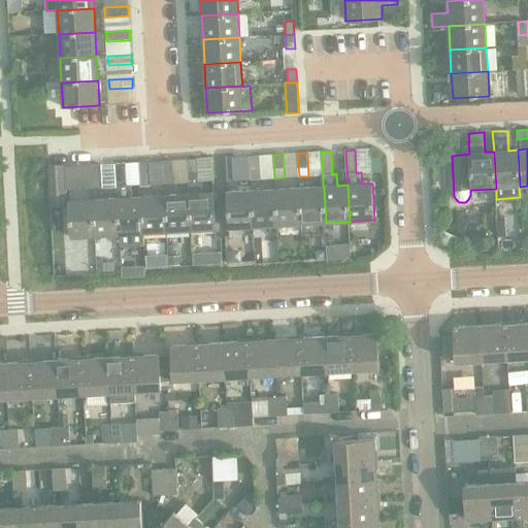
[(251,156),(250,156),(251,179),(252,179),(260,178),(259,156),(251,156)]
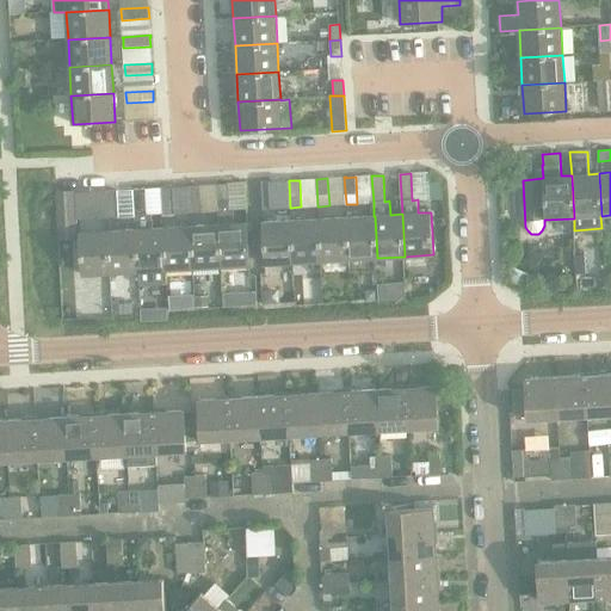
[(272,181),(263,183),(263,181),(261,181),(263,209),(264,209),(273,209),(272,181)]
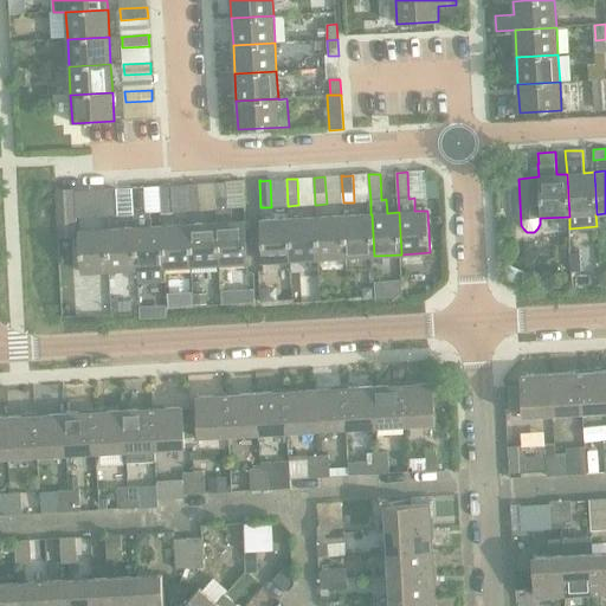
[(438,181),(426,181),(426,199),(439,198),(438,181)]
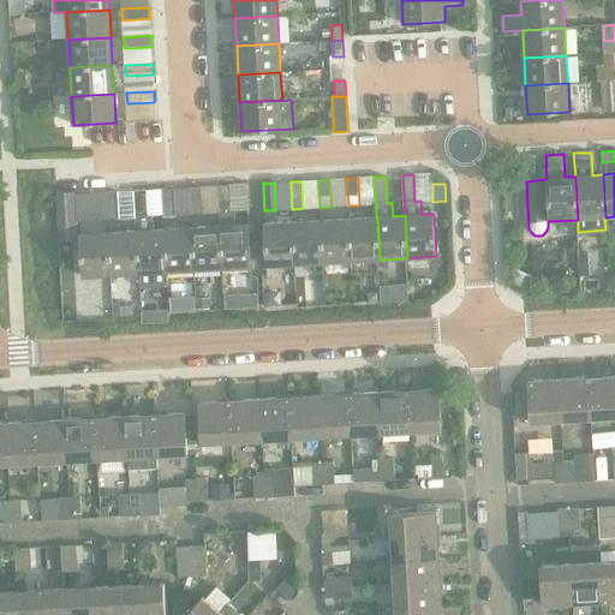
[(218,186),(220,226),(222,268),(252,267),(250,225),(236,225),(236,210),(231,210),(228,185),(220,186),(220,185),(218,186)]
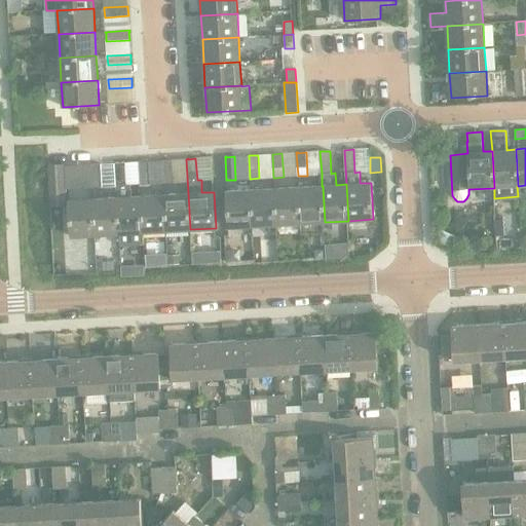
[(164,160),(162,160),(164,184),(165,183),(174,183),(173,160),(164,160)]
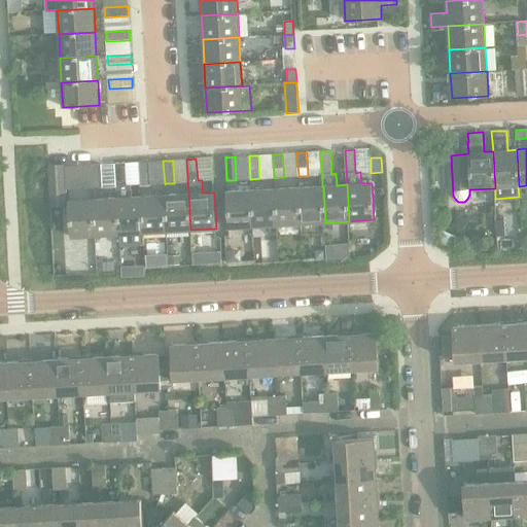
[(140,162),(139,162),(140,185),(142,185),(150,184),(148,162),(140,162)]
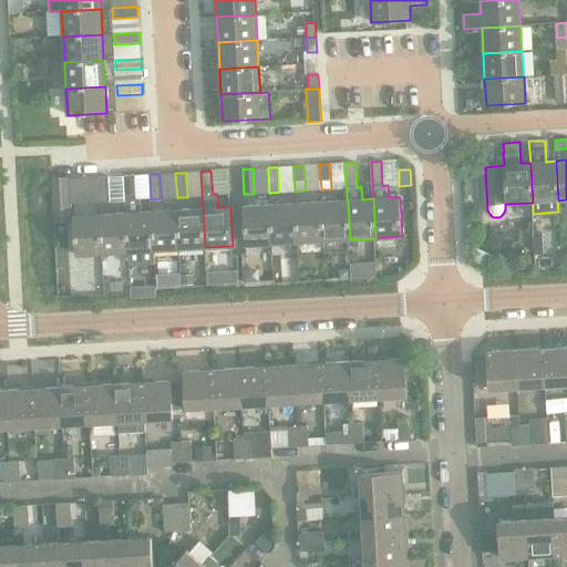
[(124,175),(126,213),(129,251),(129,265),(154,264),(154,250),(152,212),(142,212),(141,198),(135,198),(134,175),(125,176),(125,175),(124,175)]
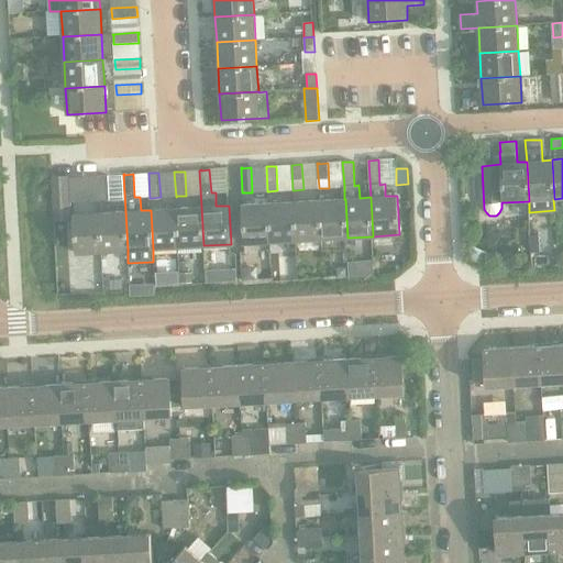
[(99,176),(98,176),(99,200),(100,200),(109,200),(108,176),(99,176)]
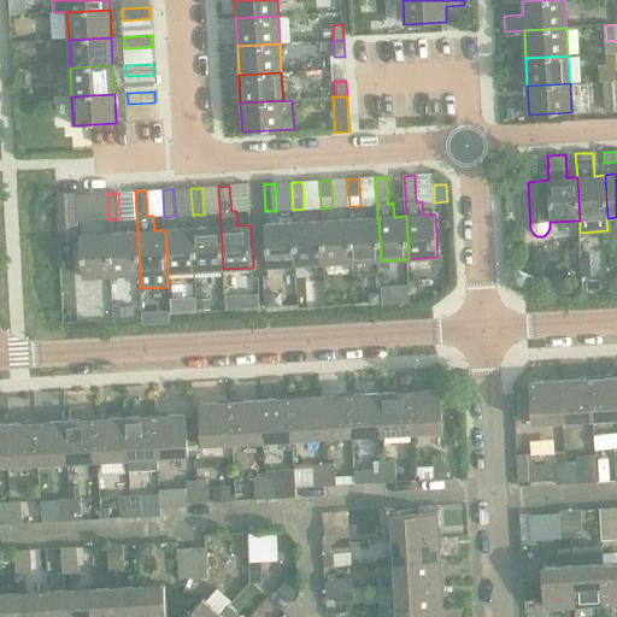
[(57,195),(58,225),(76,224),(75,194),(57,195)]
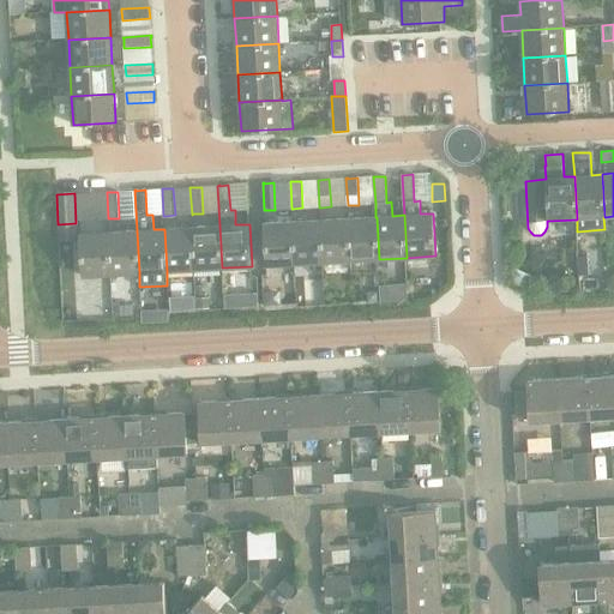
[(377,217),(375,217),(348,218),(350,260),(379,259),(377,217)]
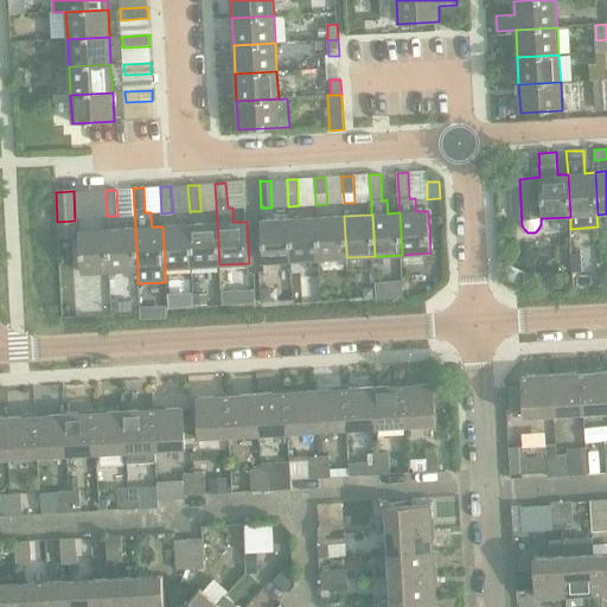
[(344,216),(317,217),(319,260),(346,257),(344,216)]
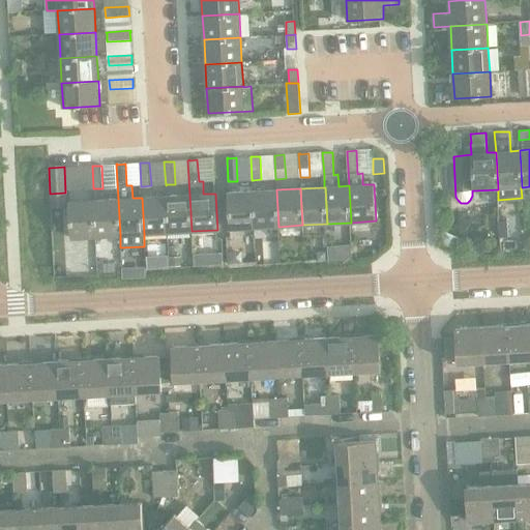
[(276,189),(253,190),(255,228),(278,227),(276,189)]
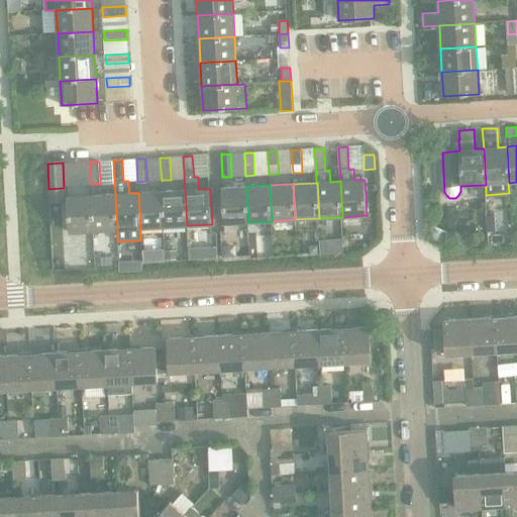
[(248,222),(246,186),(222,188),(224,223),(248,222)]
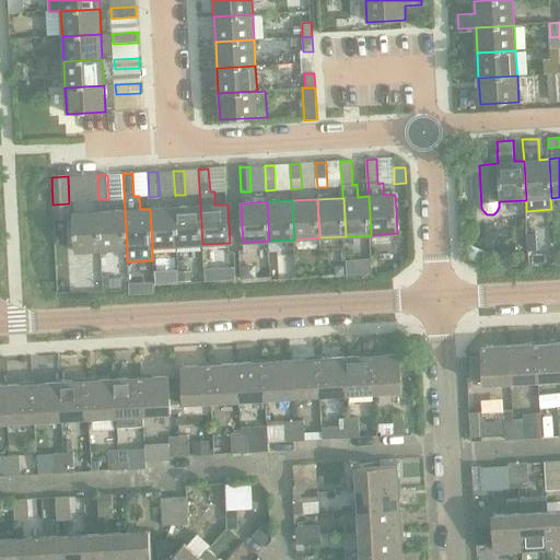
[(200,206),(175,207),(177,246),(202,244),(200,206)]
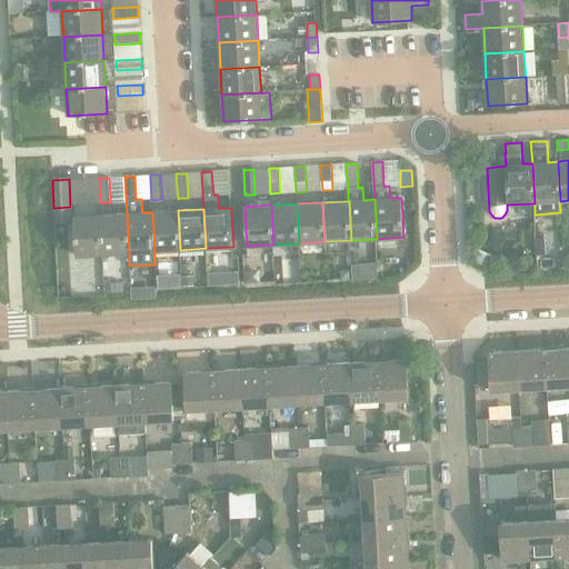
[(178,210),(152,212),(155,251),(180,250),(178,210)]
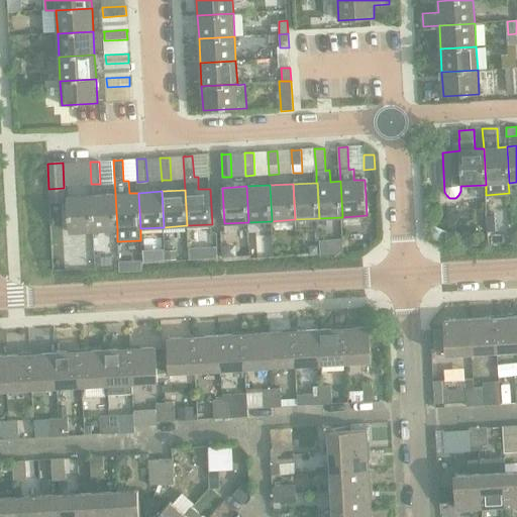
[(115,194),(92,195),(94,231),(117,229),(115,194)]
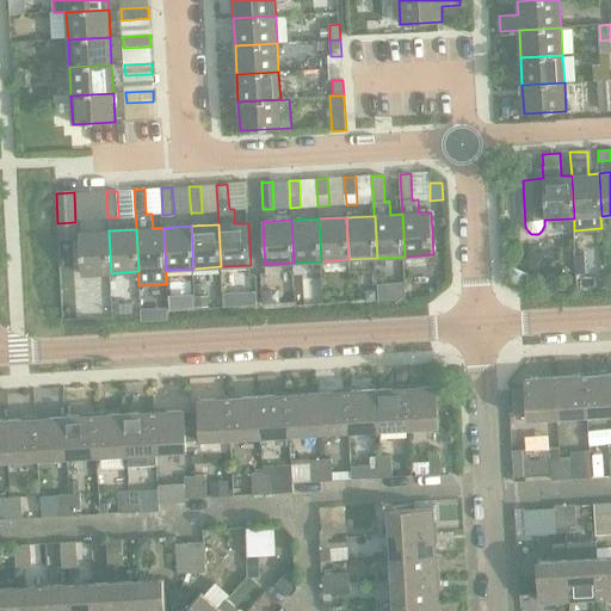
[(111,273),(109,230),(79,233),(81,275),(111,273)]
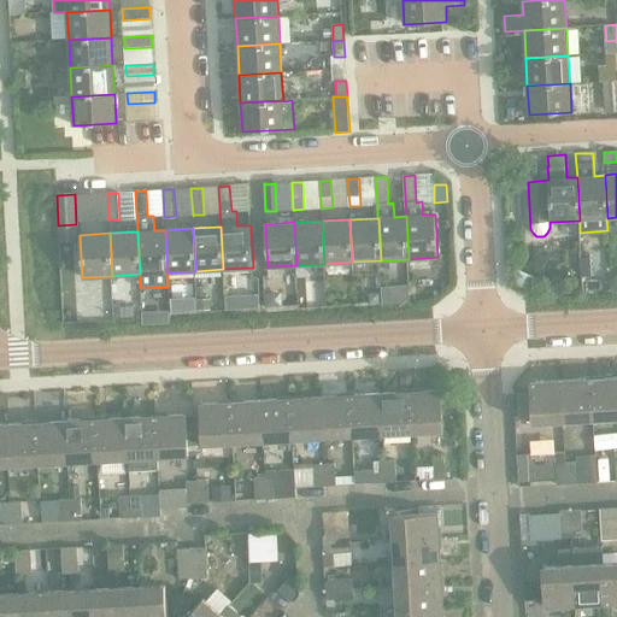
[(516,272),(512,283),(529,291),(530,287),(535,277),(517,270),(516,272)]
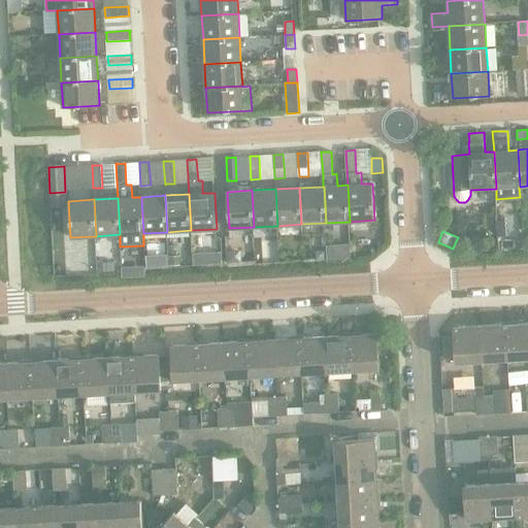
[(349,244),(339,244),(339,260),(350,259),(349,244)]
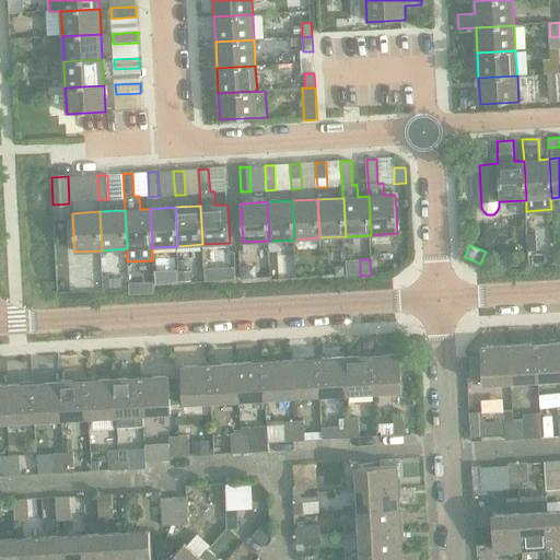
[(339,266),(335,271),(335,273),(336,276),(346,276),(345,273),(345,266),(339,266)]
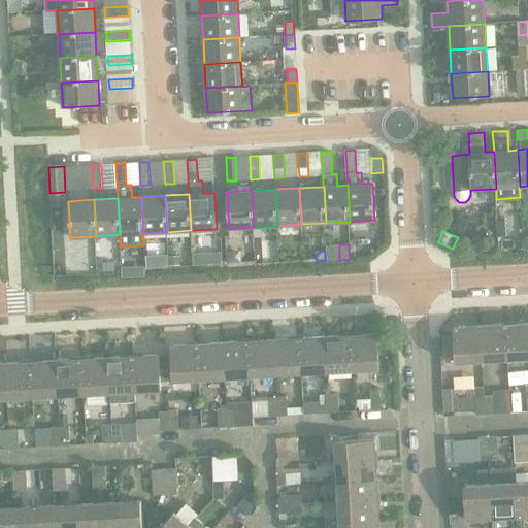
[(218,253),(212,254),(212,264),(222,264),(221,253),(218,253)]
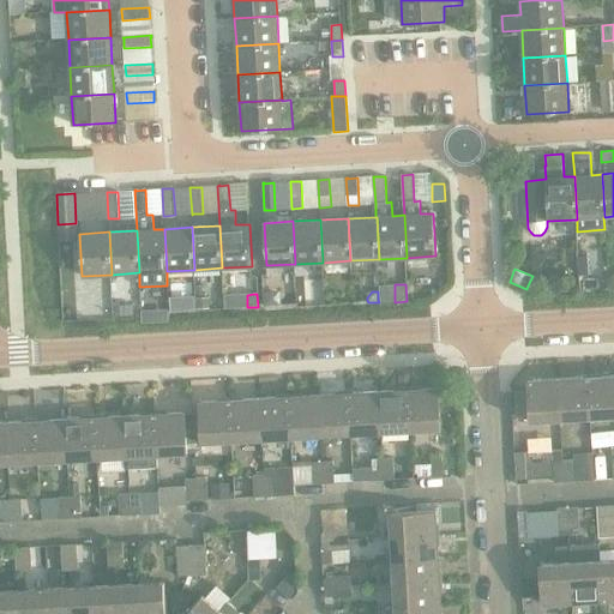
[(209,298),(197,299),(198,309),(210,308),(209,298)]
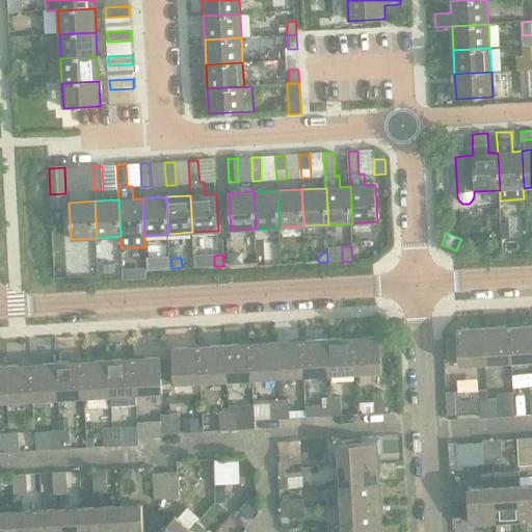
[(115,264),(105,265),(105,274),(115,274),(115,264)]
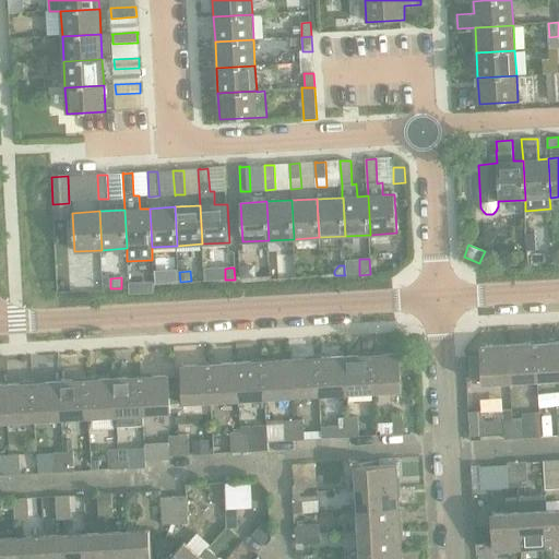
[(140,283),(129,284),(129,289),(129,295),(140,295),(140,288),(140,283)]
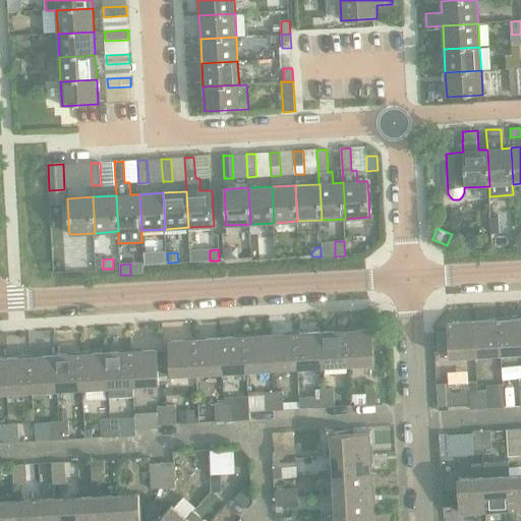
[(520,319),(500,321),(501,355),(520,353),(520,319)]
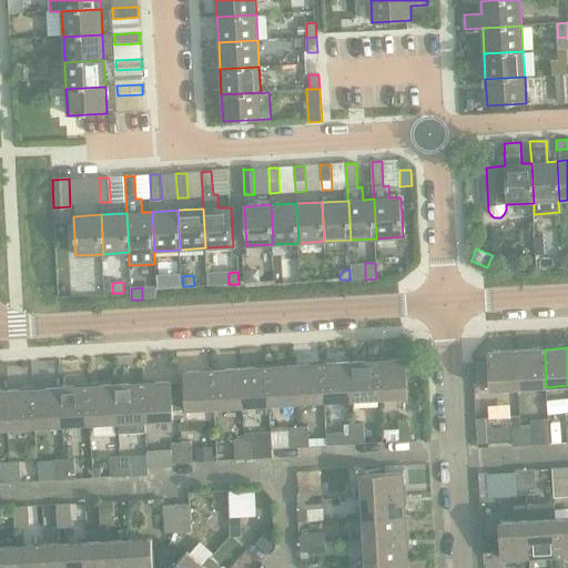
[(545,350),(517,351),(519,388),(546,387),(545,350)]
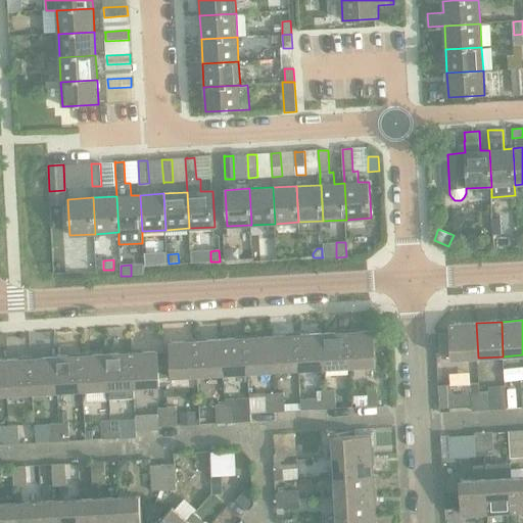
[(478,358),(476,323),(449,325),(452,360),(478,358)]
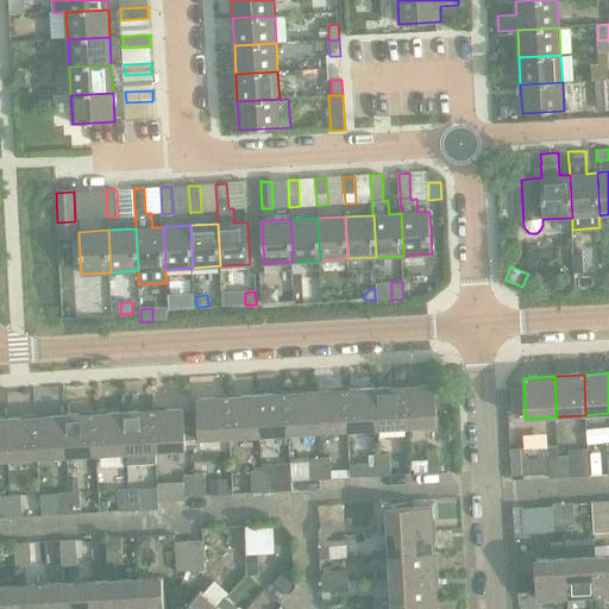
[(435,385),(405,387),(407,427),(438,426),(435,385)]
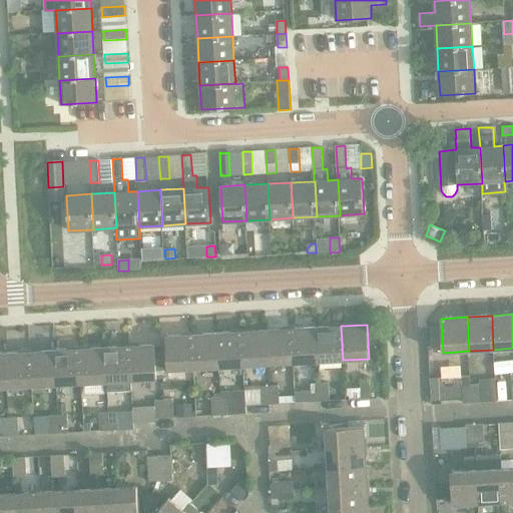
[(341,326),(316,328),(318,362),(343,360),(341,326)]
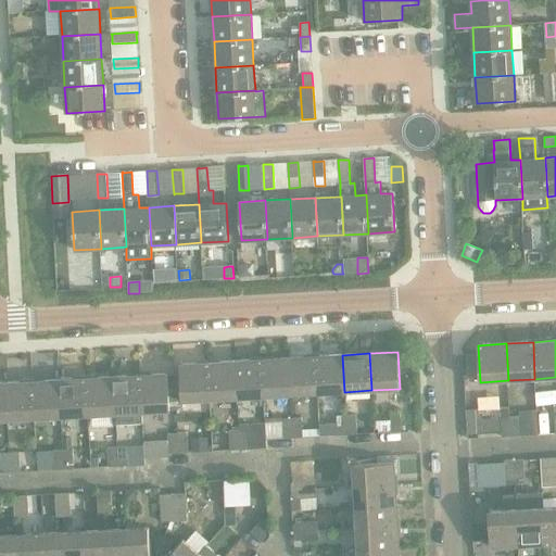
[(342,355),(316,356),(318,393),(344,392),(342,355)]
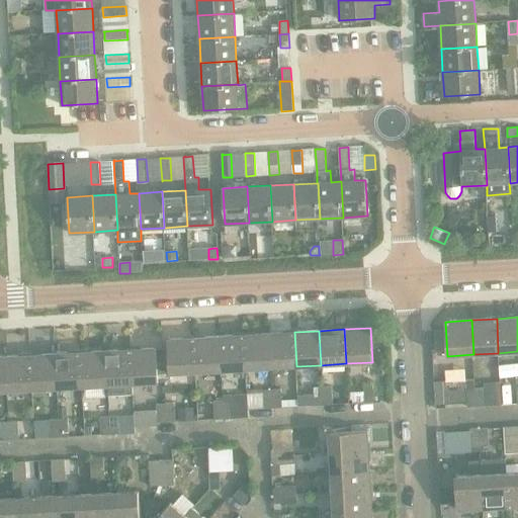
[(294,332),(269,334),(271,368),(296,366),(294,332)]
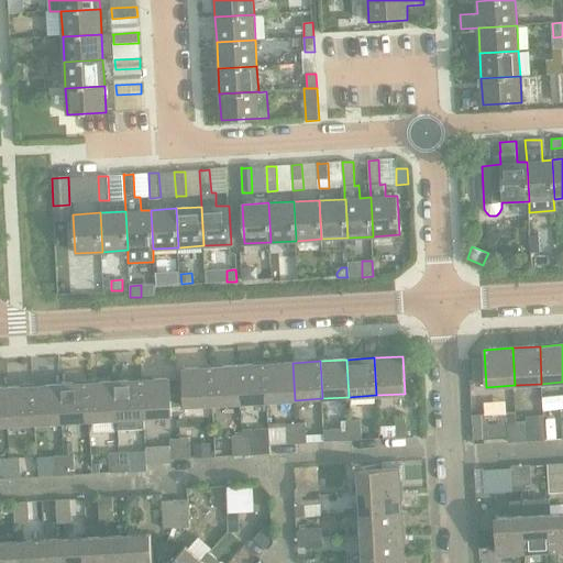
[(293,363),(265,364),(267,401),(295,400),(293,363)]
